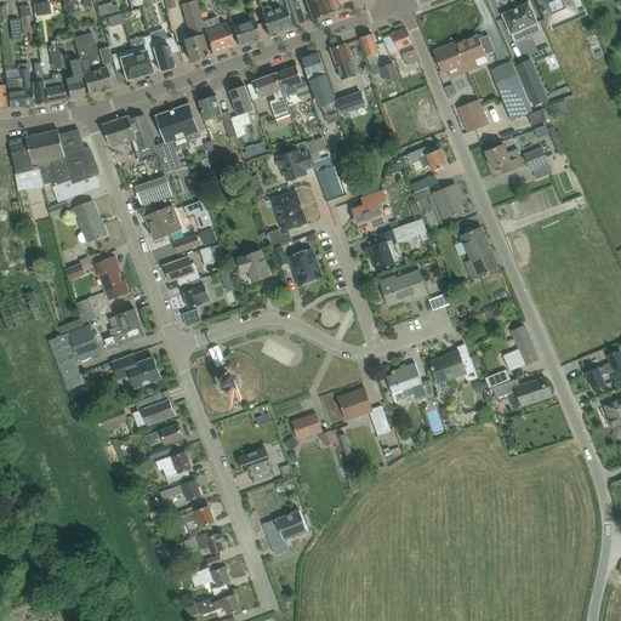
[(279,1),(281,7),(261,15),(268,35),(291,27),(286,10),(283,0),(275,0),(277,3),(279,1)]
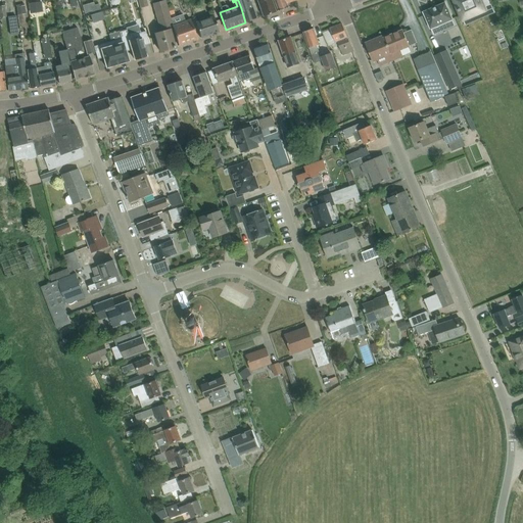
[(245,22),(256,18),(249,0),(238,0),(241,8),(245,22)]
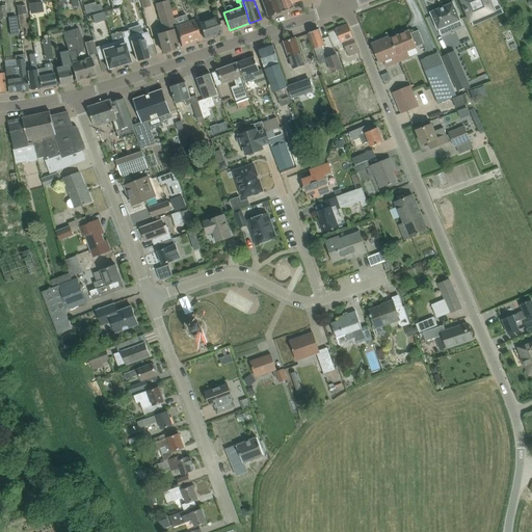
[(264,0),(262,1),(267,17),(281,11),(275,0),(264,0)]
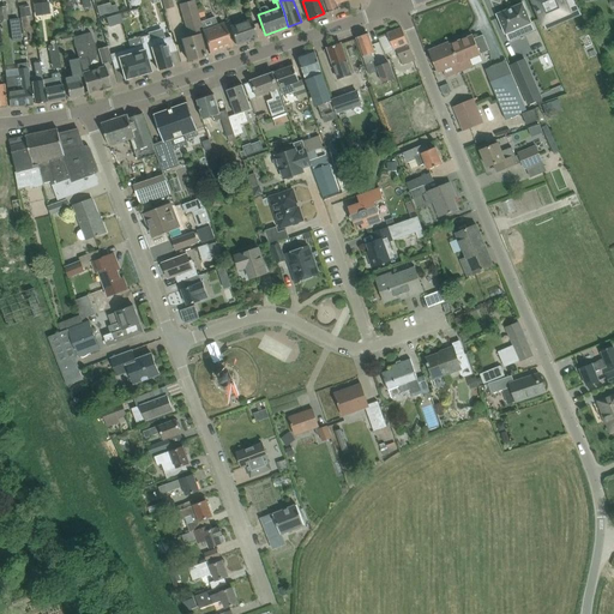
[(347,0),(320,0),(321,1),(325,13),(338,8),(336,4),(347,0)]
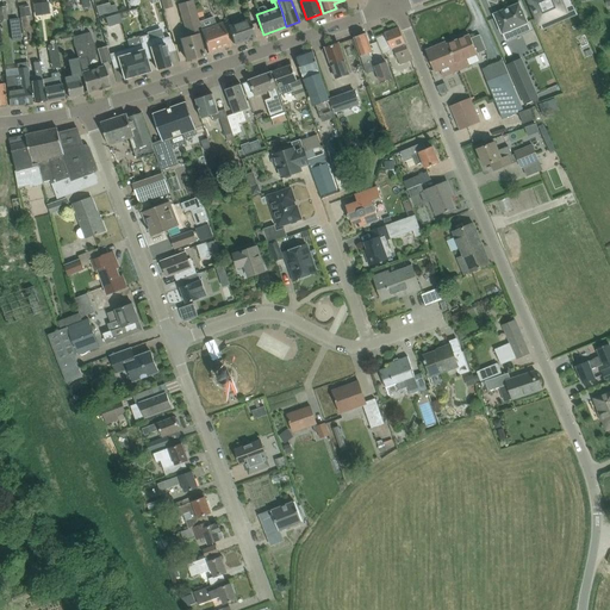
[(528,0),(540,25),(567,13),(561,0),(528,0)]
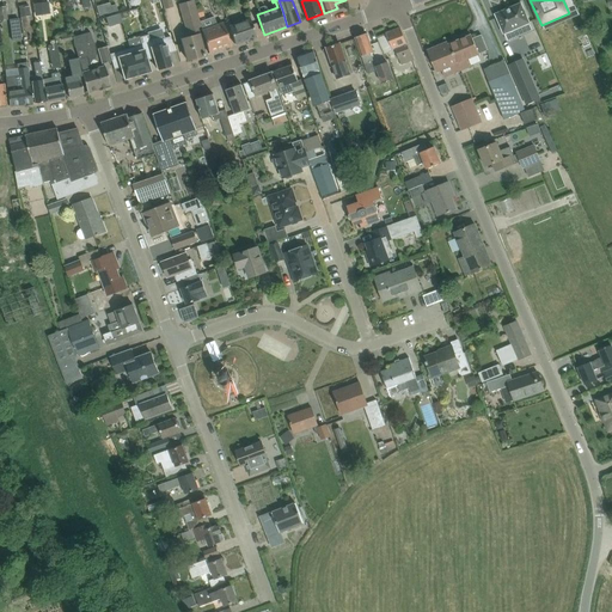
[(199,18),(197,18),(196,8),(194,1),(178,5),(183,24),(185,23),(189,37),(182,40),(188,60),(204,55),(196,28),(201,26),(199,18)]
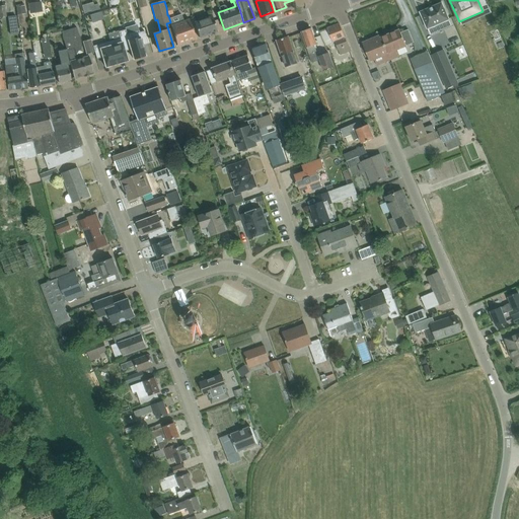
[(41,2),(28,4),(29,11),(42,9),(41,2)]
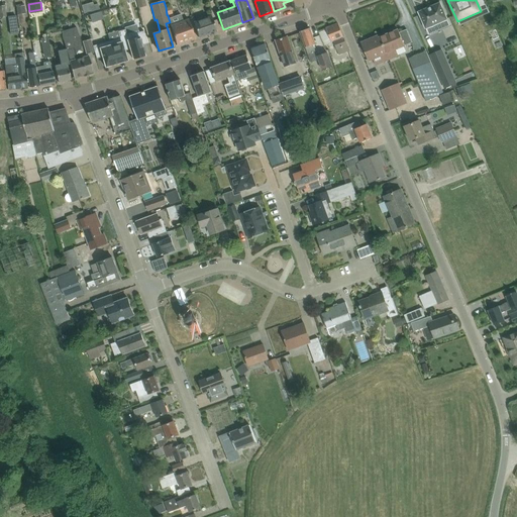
[(440,3),(419,12),(426,28),(426,27),(429,33),(441,28),(439,22),(446,18),(440,3)]
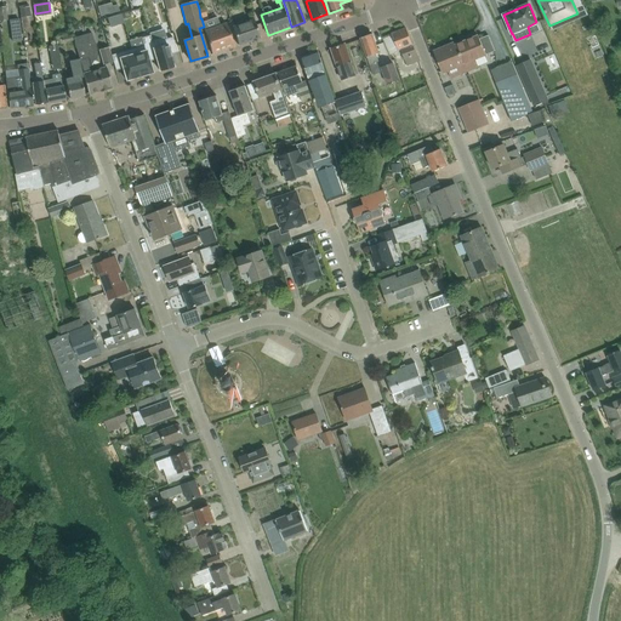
[(29,6),(20,7),(21,17),(30,16),(29,6)]
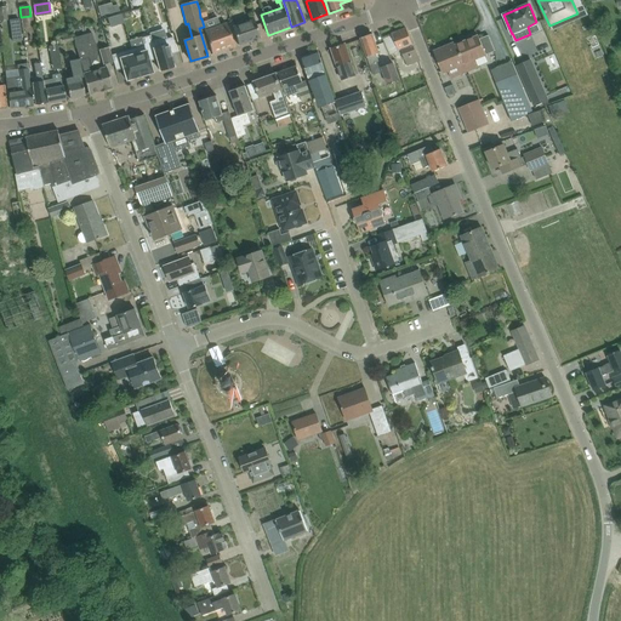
[(20,18),(9,20),(12,41),(22,40),(20,18)]
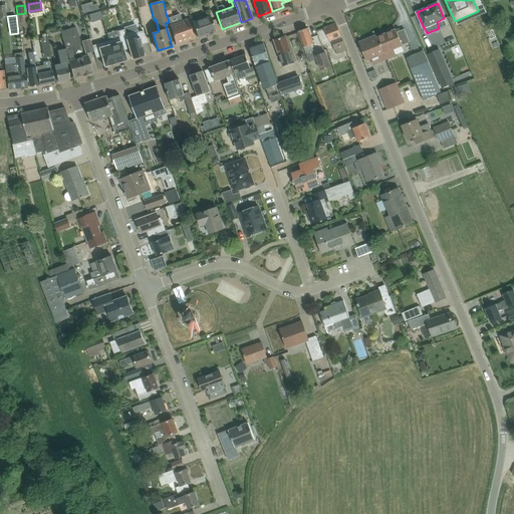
[(192,22),(198,37),(215,31),(210,16),(192,22)]
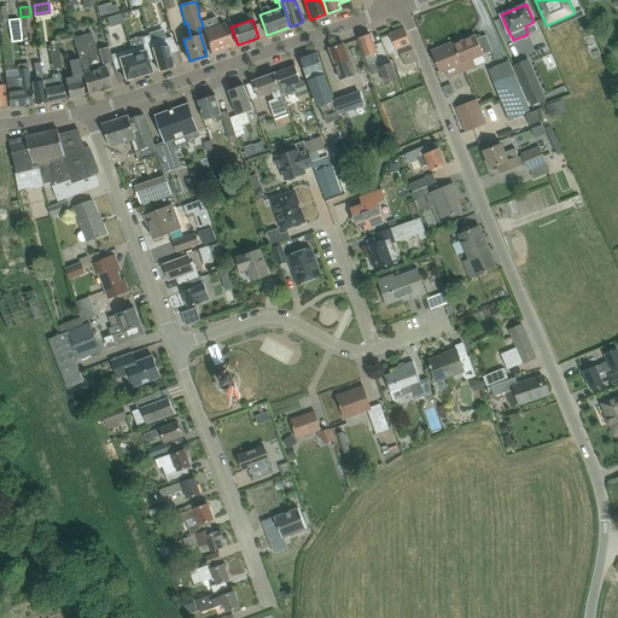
[(225,23),(203,31),(211,54),(233,46),(225,23)]
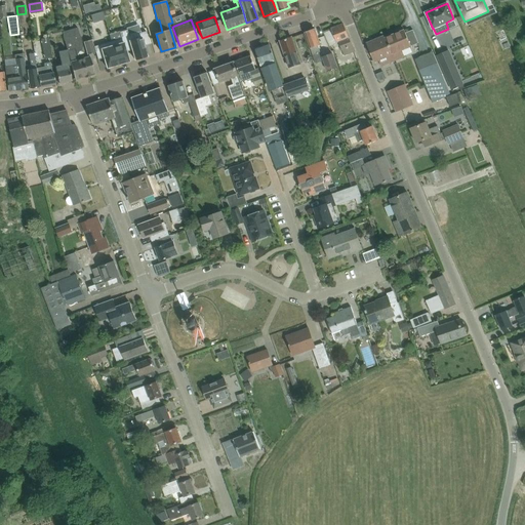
[(338,42),(345,55),(355,51),(344,24),(331,29),(331,30),(324,33),(329,46),(338,42)]
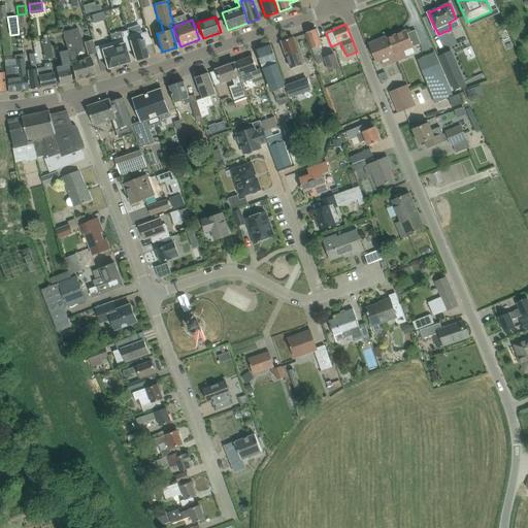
[(63,32),(65,36),(72,62),(70,63),(71,66),(75,80),(96,74),(90,56),(77,60),(75,50),(84,46),(77,28),(63,32)]
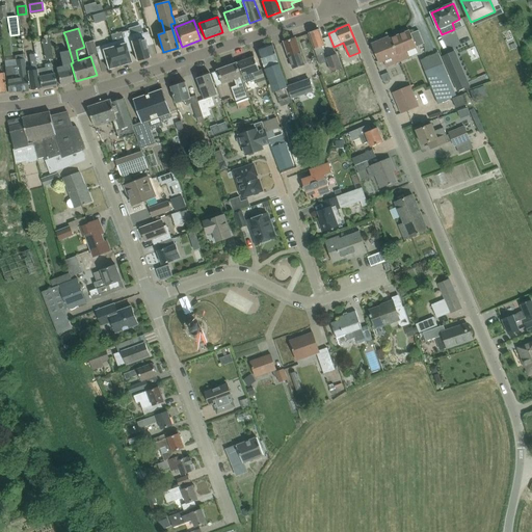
[(309,33),(319,64),(326,61),(323,53),(324,52),(322,46),(324,45),(321,34),(319,29),(309,33)]
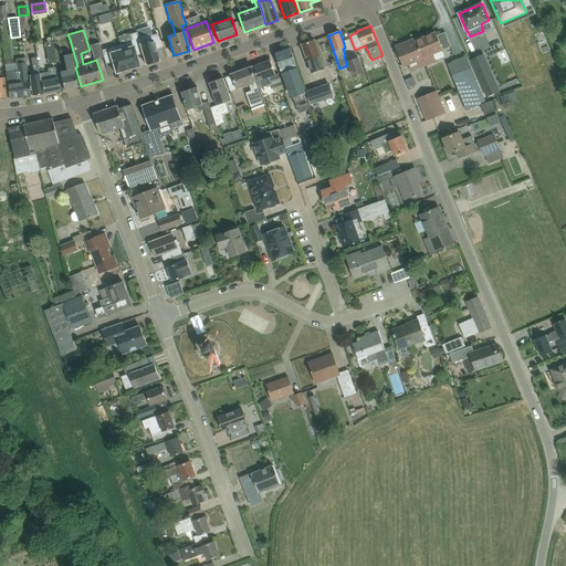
[(136,55),(143,54),(143,53),(138,40),(136,32),(129,34),(132,41),(119,44),(127,70),(130,69),(139,66),(136,55)]
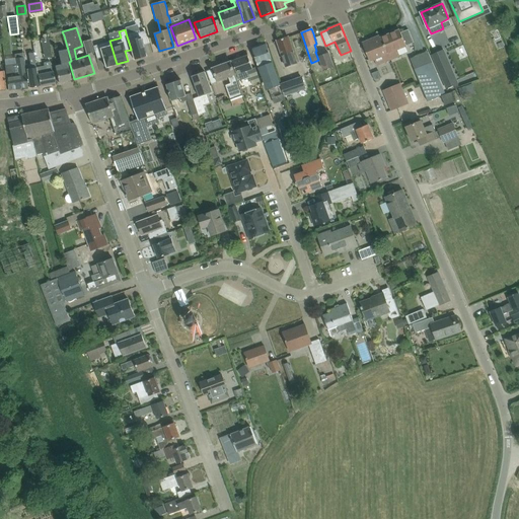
[(379,35),(362,43),(370,61),(375,59),(377,66),(385,62),(394,59),(399,57),(396,51),(406,47),(406,46),(414,43),(408,29),(400,32),(399,29),(380,38),(379,35)]
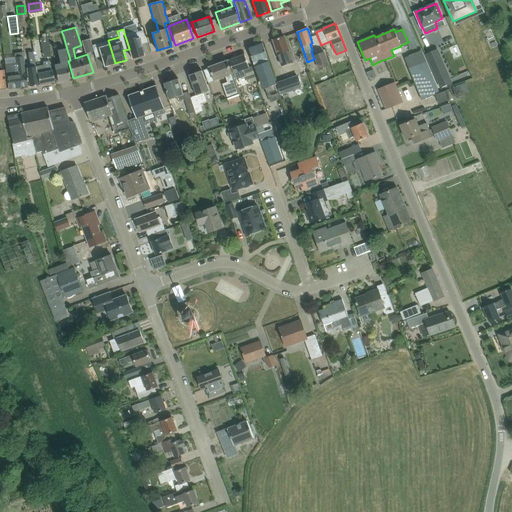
[(146,43),(142,31),(125,36),(129,48),(129,49),(132,58),(143,55),(140,45),(146,43)]
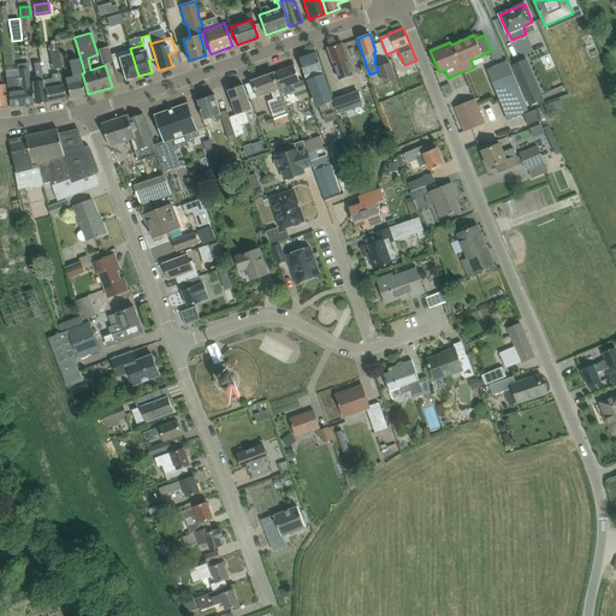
[(53,70),(61,67),(57,43),(48,46),(53,70)]
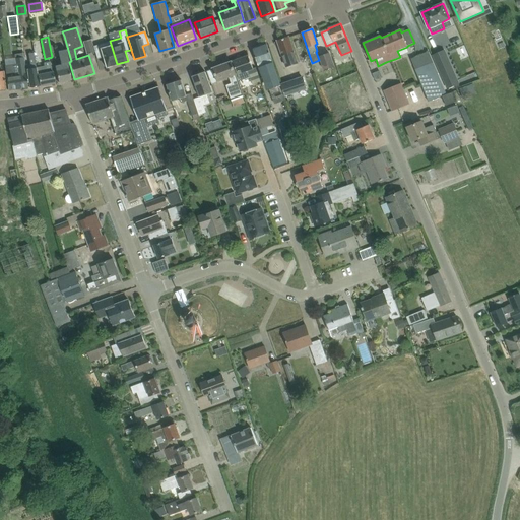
[(277,41),(281,51),(283,56),(287,66),(298,63),(288,37),(277,41)]
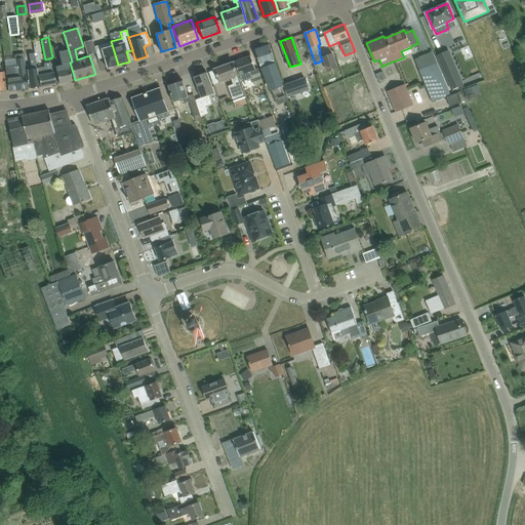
[(84,41),(88,54),(94,52),(91,39),(84,41)]
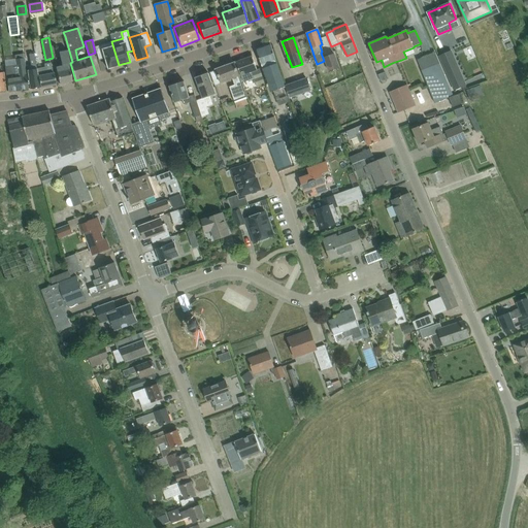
[(119,65),(111,41),(95,46),(98,60),(104,58),(107,68),(119,65)]
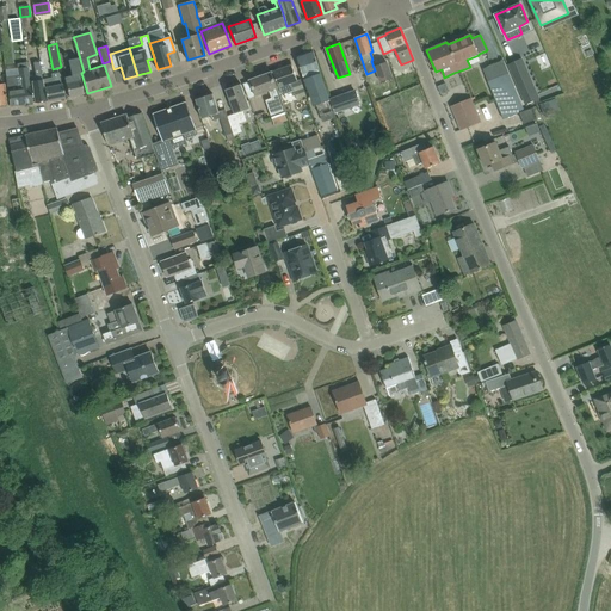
[(35,103),(47,102),(44,88),(43,79),(41,62),(38,50),(31,51),(36,81),(31,82),(35,103)]
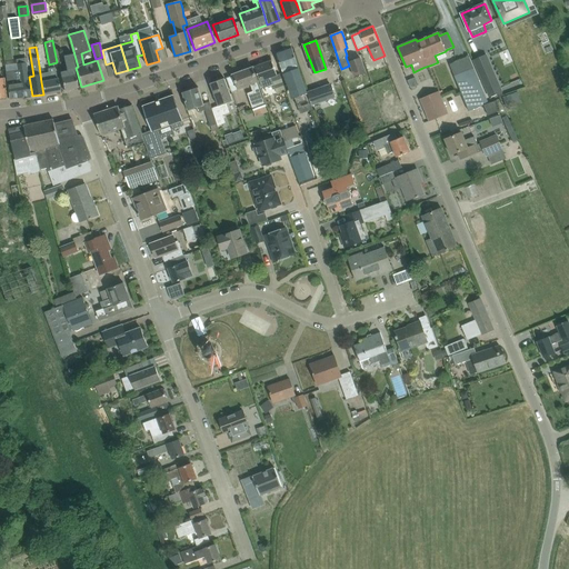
[(277,53),(278,57),(283,72),(286,71),(301,113),(313,109),(312,105),(308,92),(292,48),(277,53)]
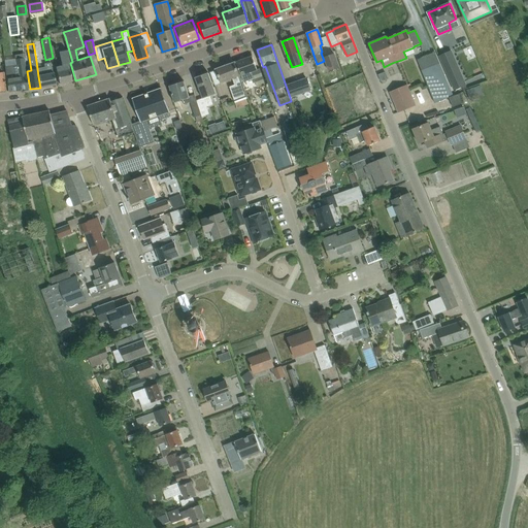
[(59,84),(72,80),(69,67),(71,66),(70,63),(66,50),(59,52),(62,66),(56,67),(59,84)]
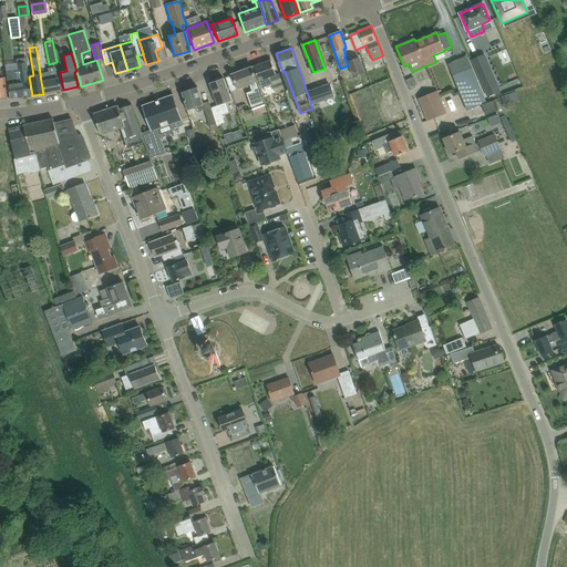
[(472,60),(487,98),(501,92),(485,54),(472,60)]
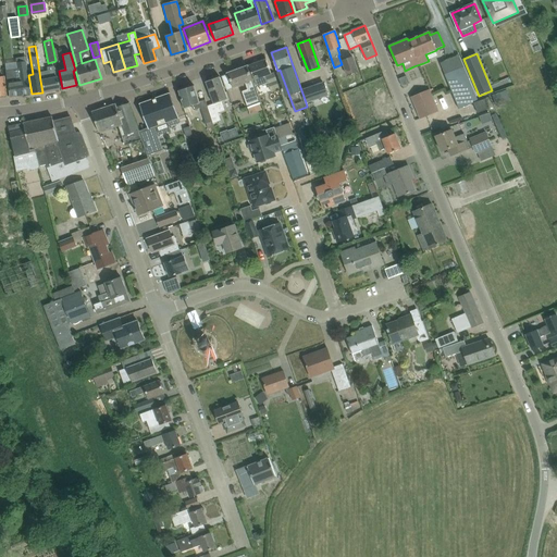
[(354,56),(342,60),(347,76),(359,72),(354,56)]
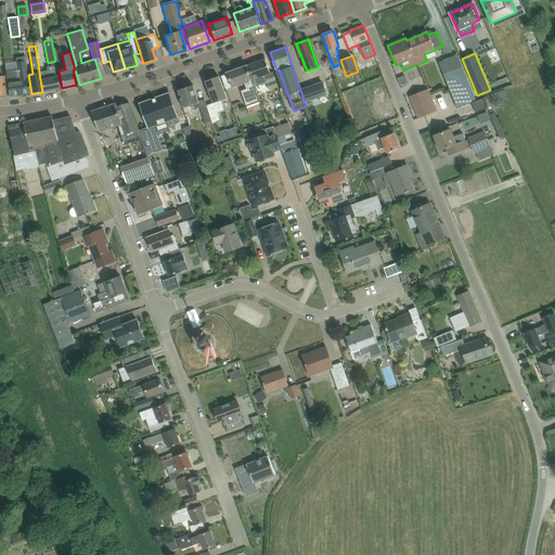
[(16,69),(12,69),(5,71),(9,97),(29,94),(28,79),(27,80),(25,62),(24,56),(15,57),(16,69)]
